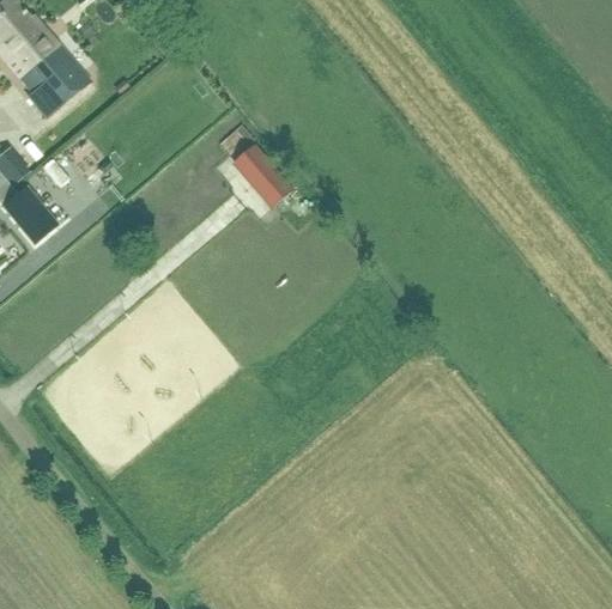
[(31,18),(16,0),(1,0),(0,1),(0,44),(11,56),(7,60),(35,91),(30,95),(48,115),(90,78),(34,14),(31,18)]
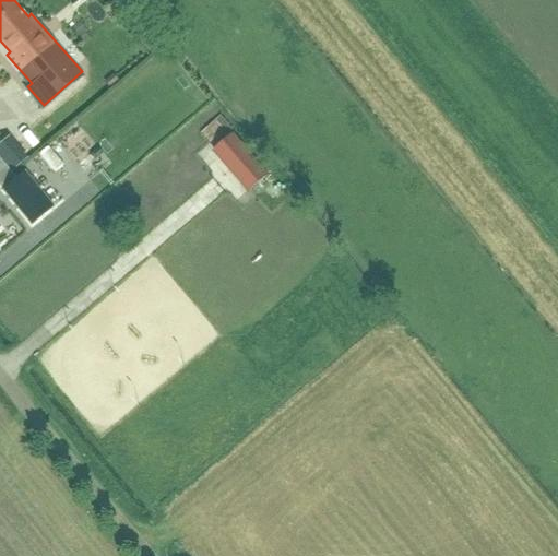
[(153,50),(163,43),(151,27),(140,35),(153,50)]
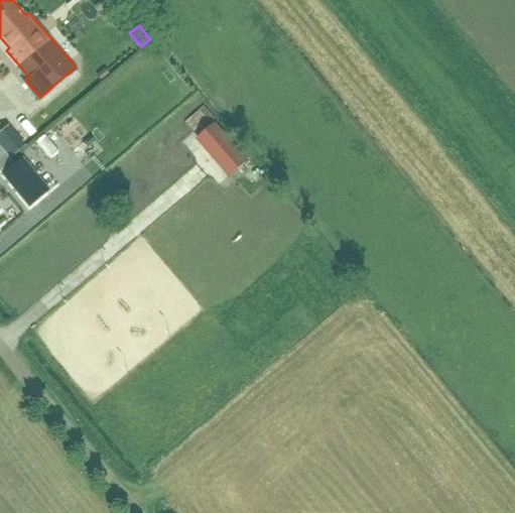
[(230,175),(249,159),(215,121),(197,137),(230,175)]
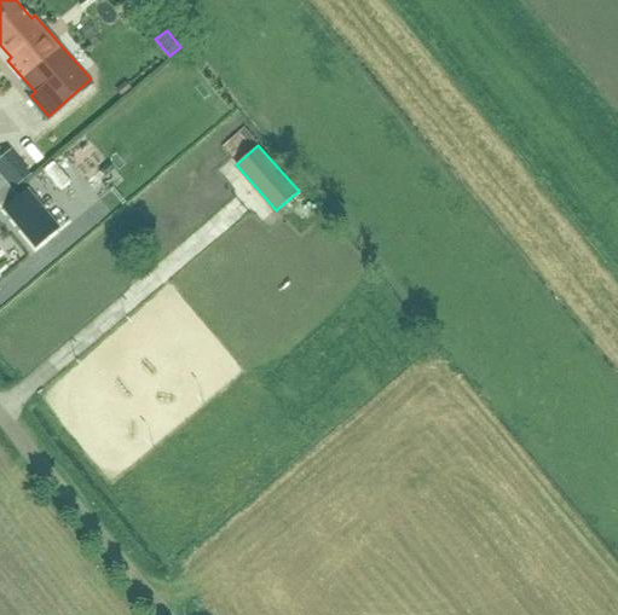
[(58,227),(26,187),(3,208),(35,247),(58,227)]
